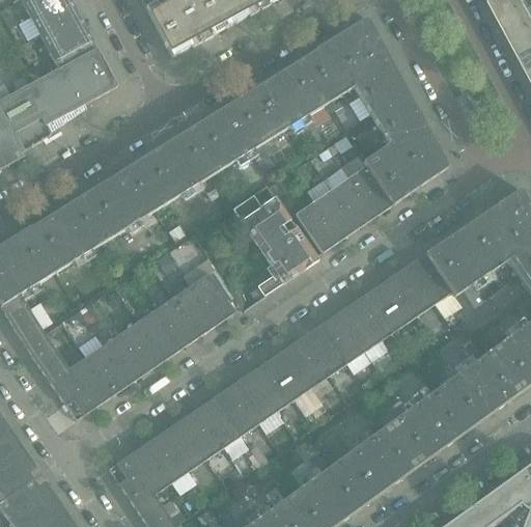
[(30,16),(57,0),(21,0),(30,16)]
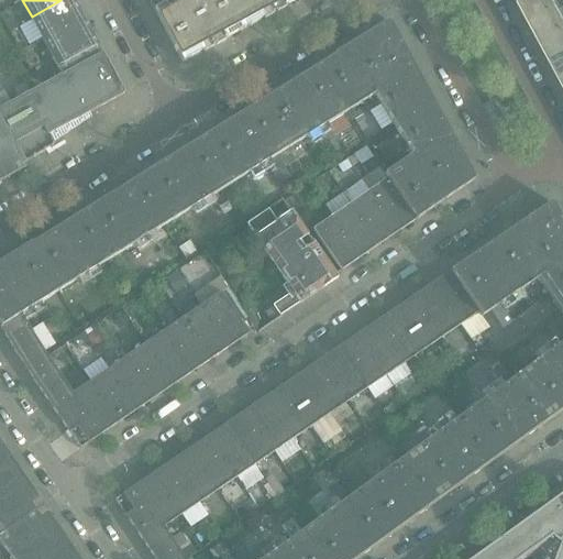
[(33,40),(42,34),(81,13),(74,0),(61,0),(32,17),(22,21),(33,40)]
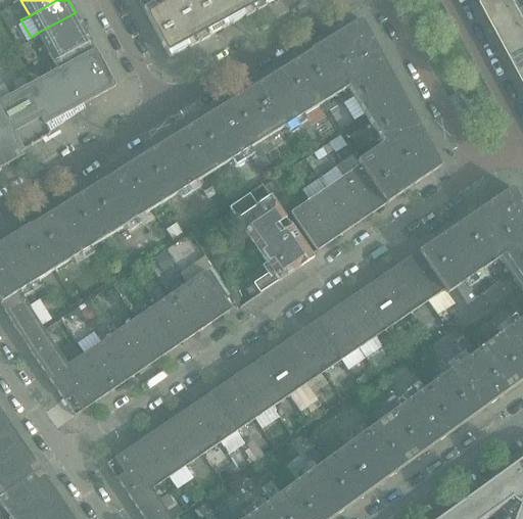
[(169,54),(226,22),(214,0),(163,0),(144,10),(169,54)]
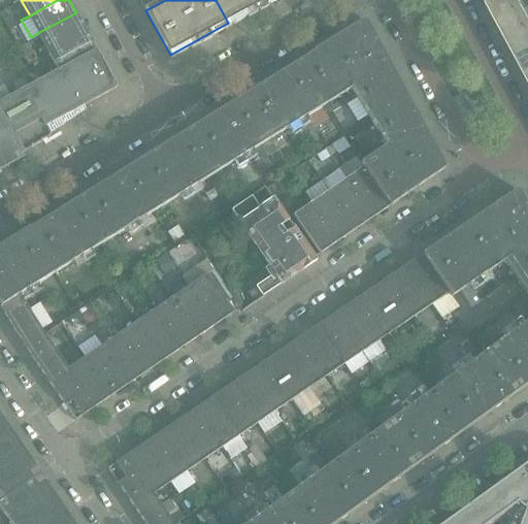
[(216,0),(228,23),(270,0),(216,0)]
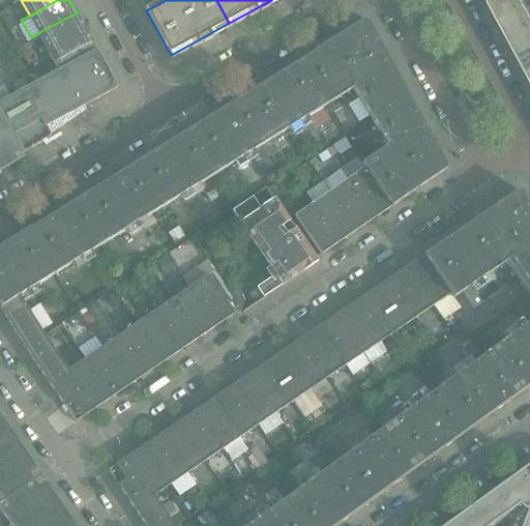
[(529,4),(529,0),(495,0),(490,3),(499,22),(529,4)]
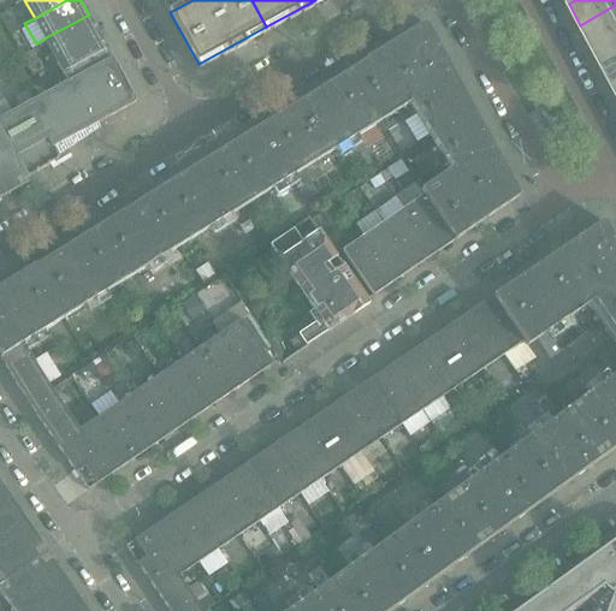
[(615,31),(615,5),(580,25),(591,46),(615,31)]
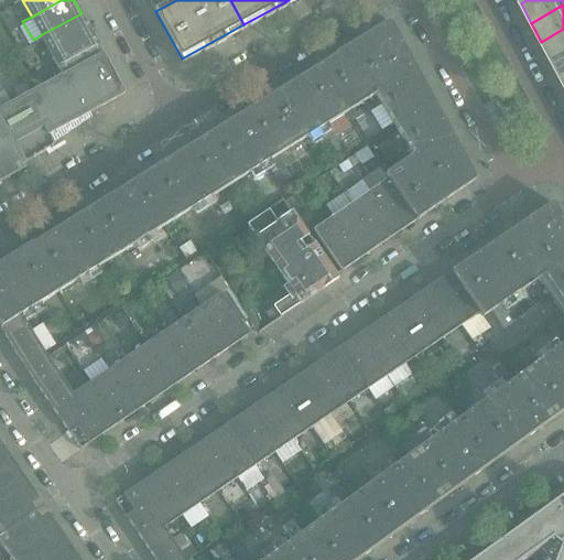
[(52,53),(91,32),(82,13),(42,34),(52,53)]
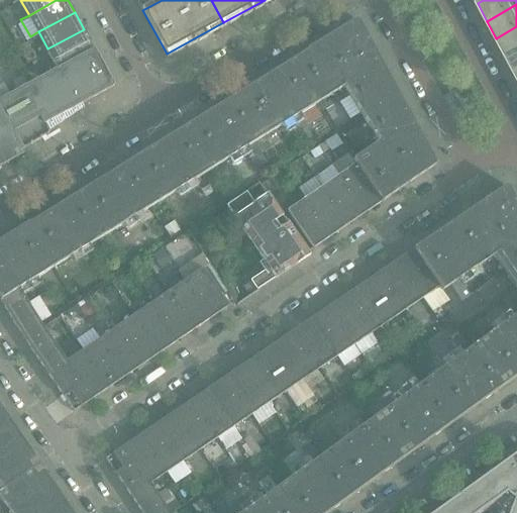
[(396,91),(377,56),(355,16),(282,63),(286,68),(292,64),(316,101),(343,85),(362,112),(396,91)]
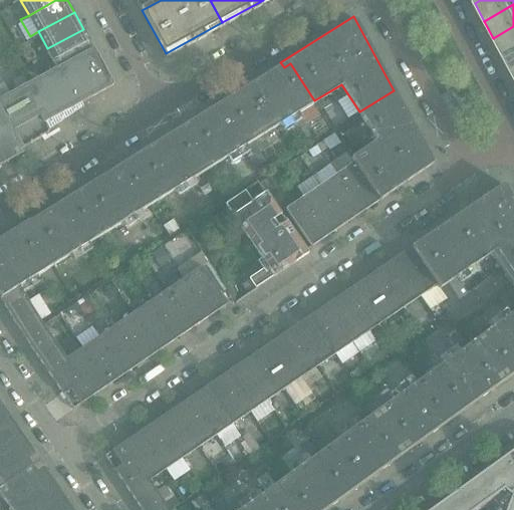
[(513,48),(513,26),(493,38),(503,54),(513,48)]
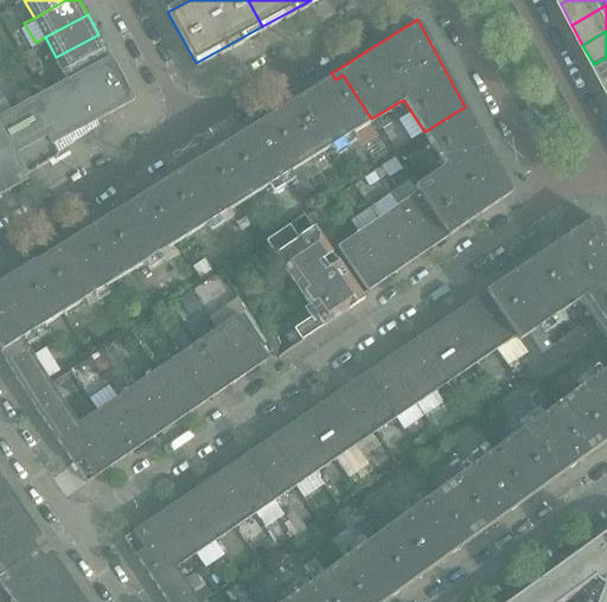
[(66,77),(109,53),(98,34),(56,57),(66,77)]
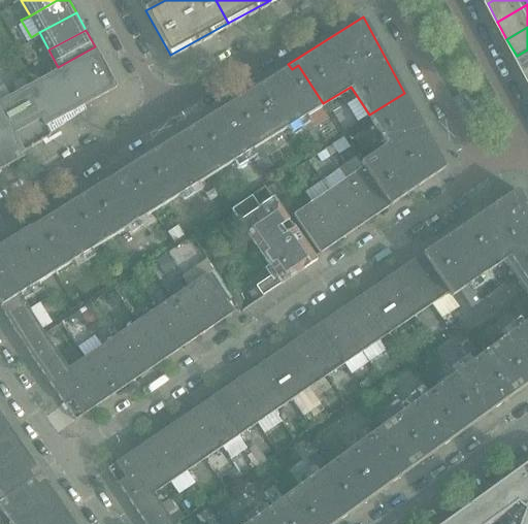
[(83,102),(105,90),(116,85),(95,46),(58,67),(0,98),(0,108),(22,150),(50,133),(48,130),(85,106),(83,102)]
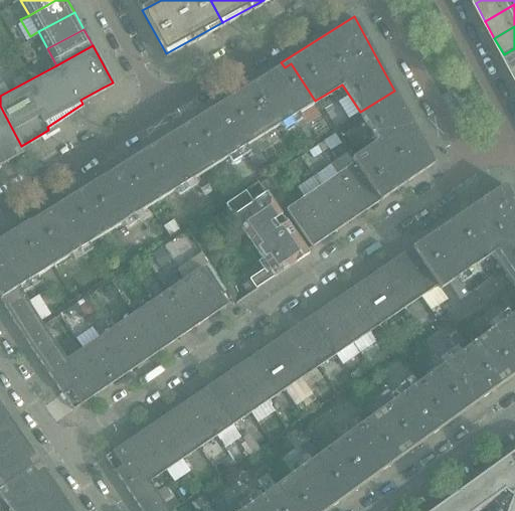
[(514,70),(514,48),(504,54),(513,71),(514,70)]
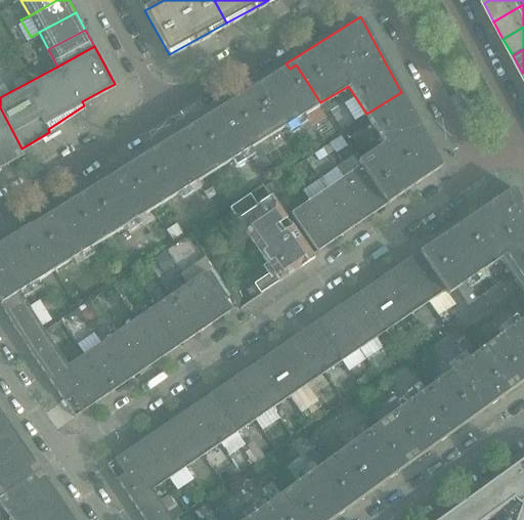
[(320,102),(296,65),(290,69),(286,63),(231,96),(235,102),(243,97),(267,136),(305,113),(320,102)]
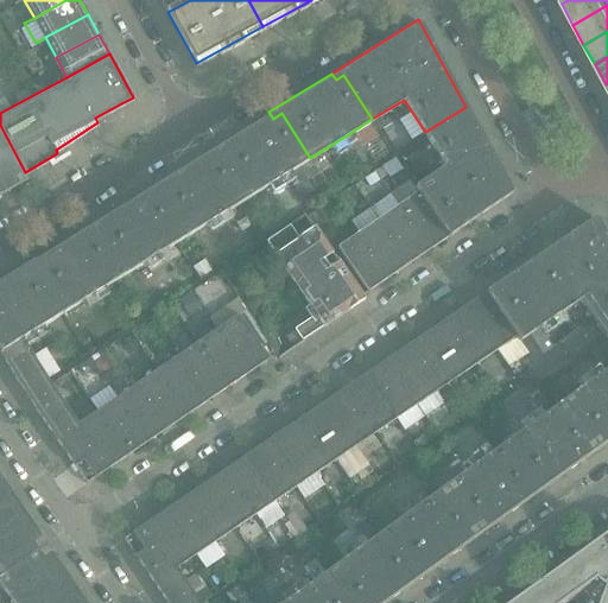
[(512,190),(488,147),(466,107),(425,132),(445,163),(415,185),(417,189),(424,200),(448,234),(512,190)]
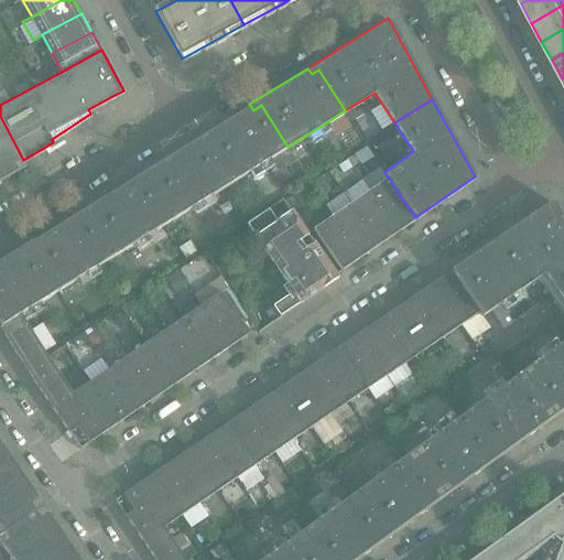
[(228,183),(288,147),(261,105),(253,110),(249,104),(191,140),(194,147),(203,141),(228,183)]
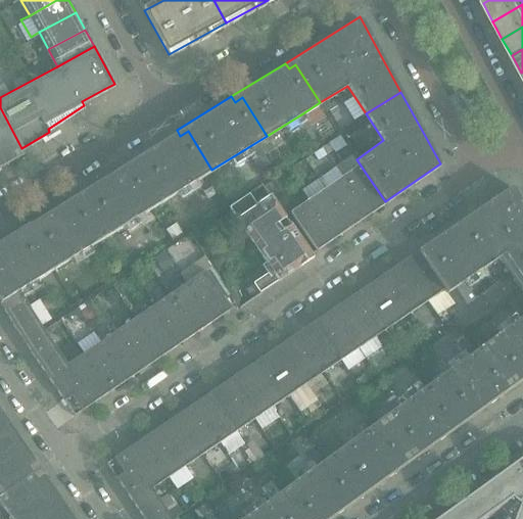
[(21,148),(0,107),(0,163),(24,152),(21,148)]
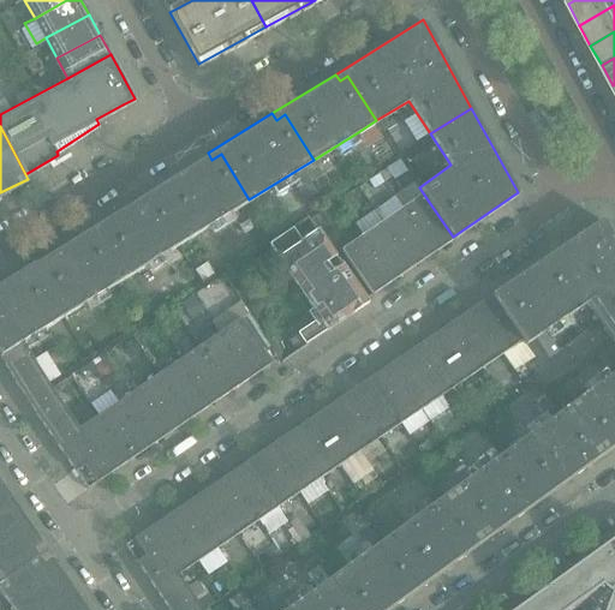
[(249,199),(221,154),(212,160),(208,153),(145,191),(150,198),(160,192),(189,237),(249,199)]
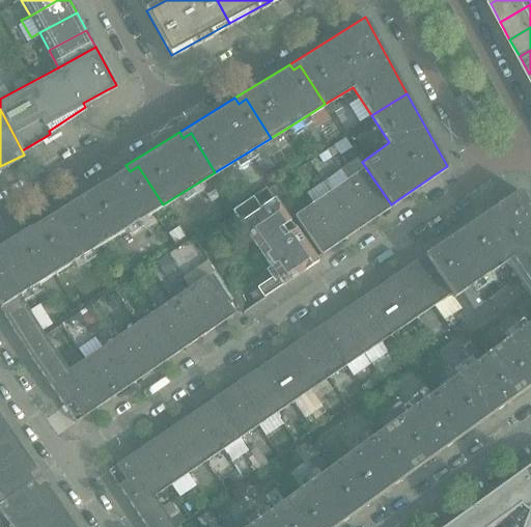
[(268,153),(256,160),(263,169),(274,163),(268,153)]
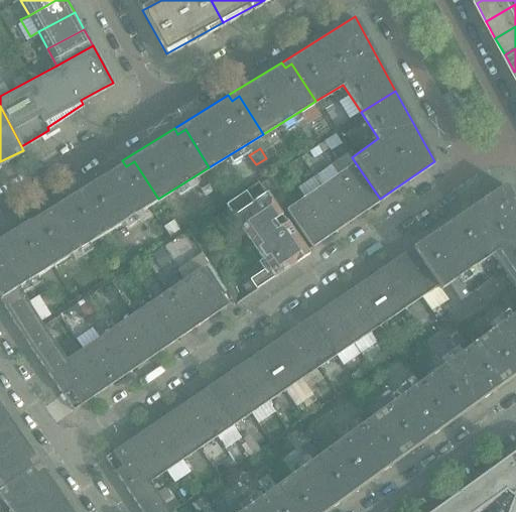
[(158,199),(134,161),(126,166),(122,160),(70,194),(74,200),(82,196),(105,232),(142,209),(158,199)]
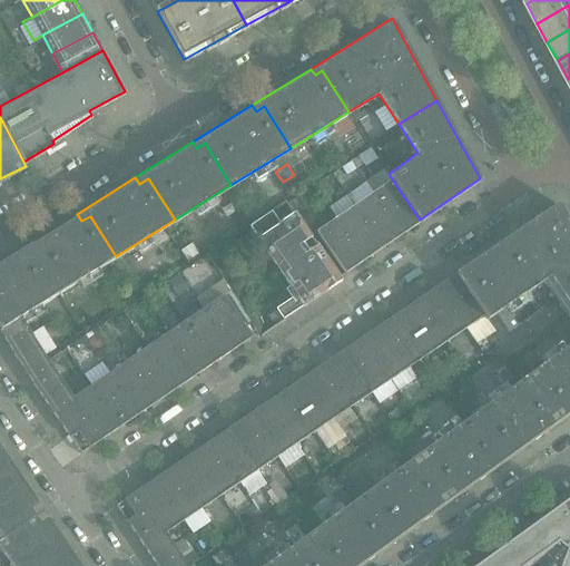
[(420,220),(397,187),(391,177),(372,191),(401,232),(420,220)]
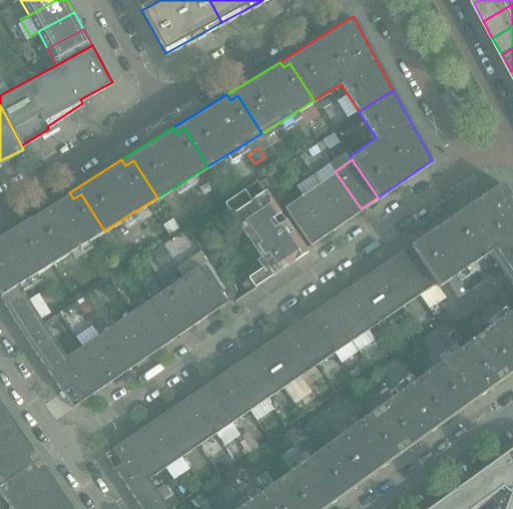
[(361,208),(335,171),(319,182),(344,220),(361,208)]
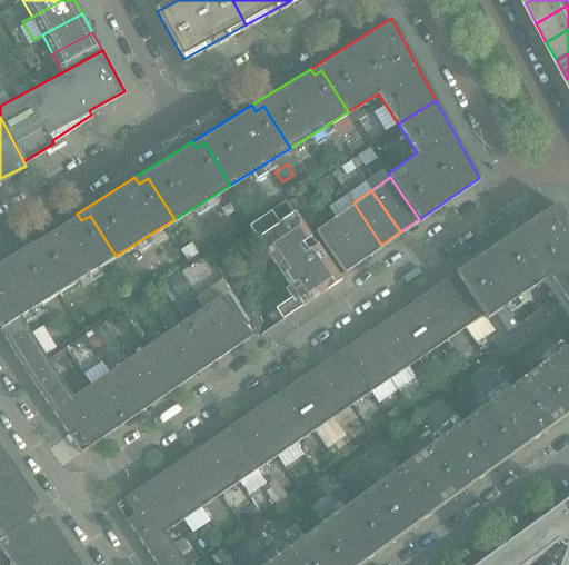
[(568,224),(557,200),(516,228),(548,275),(567,304),(568,306),(568,224)]
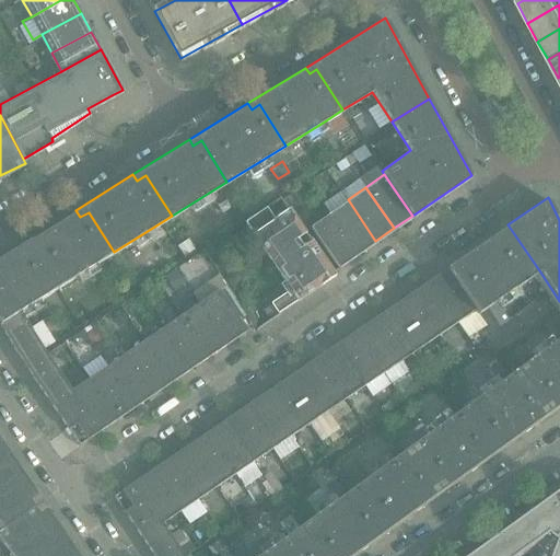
[(225,198),(218,204),(222,210),(230,205),(225,198)]
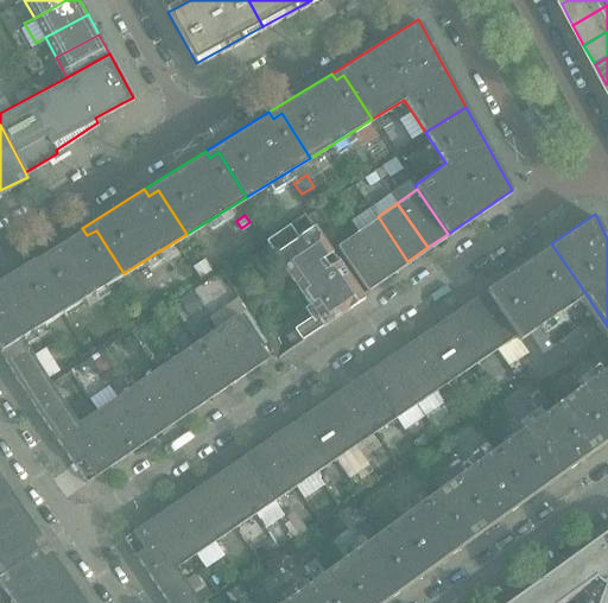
[(407,261),(378,216),(358,230),(387,275),(407,261)]
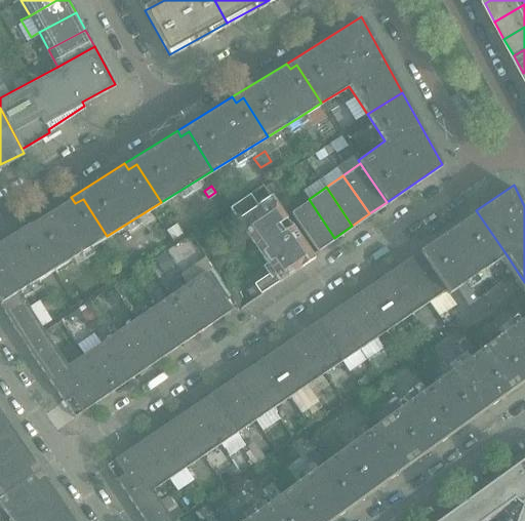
[(311,253),(271,194),(256,203),(249,193),(229,206),(237,217),(235,218),(266,263),(261,265),(268,273),(253,282),(254,283),(246,288),(252,298),(261,292),(260,291),(279,279),(299,266),(313,256),(313,257),(314,256),(311,253)]
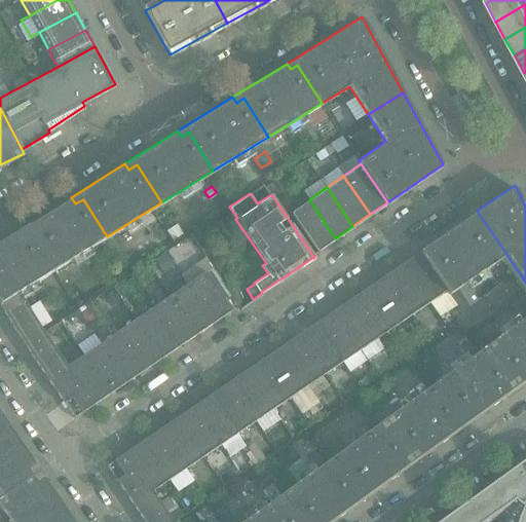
[(107,236),(83,199),(75,203),(71,197),(16,230),(22,237),(30,231),(54,269),(107,236)]
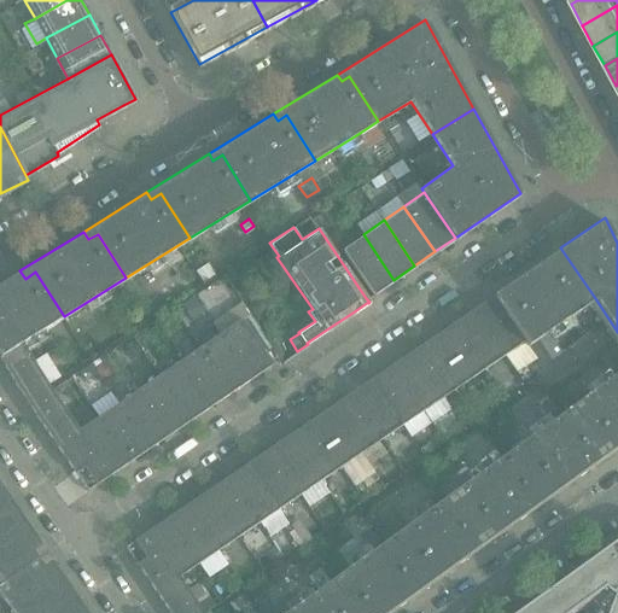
[(394,280),(363,234),(343,249),(373,293),(394,280)]
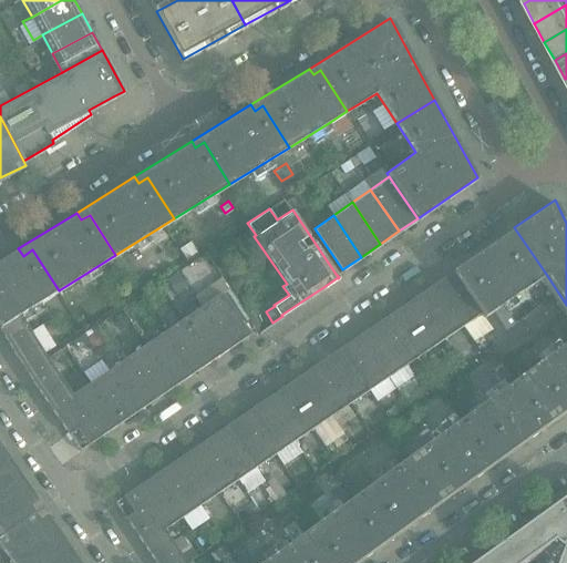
[(546,274),(514,227),(453,269),(481,311),(484,316),(493,309),(500,318),(505,327),(514,320),(508,313),(503,304),(546,274)]
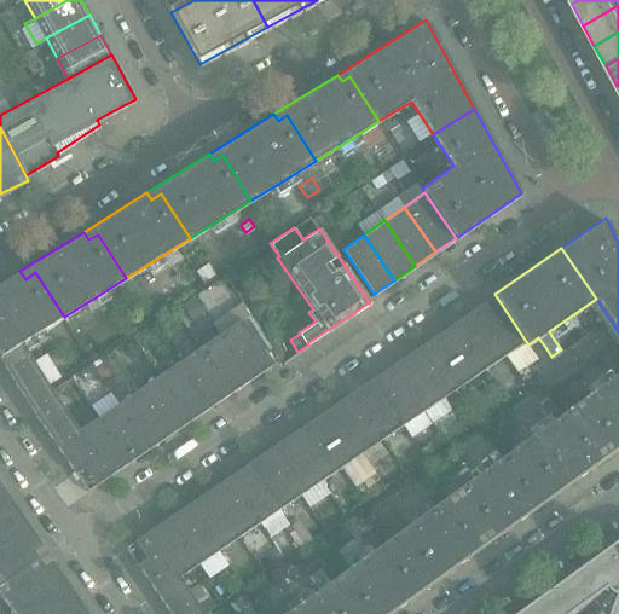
[(215,273),(208,261),(196,268),(203,281),(215,273)]
